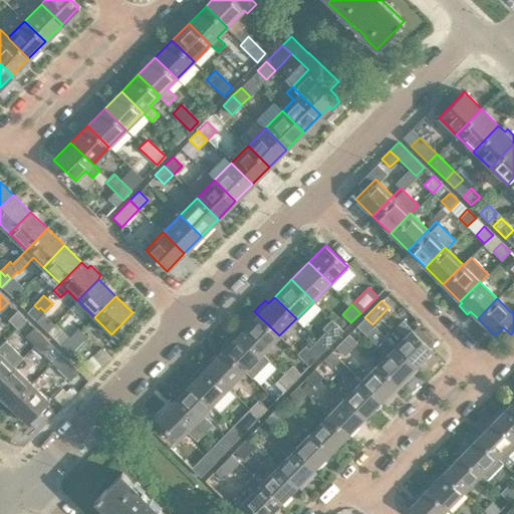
[(35,320),(44,311),(40,307),(38,309),(34,305),(27,312),(35,320)]
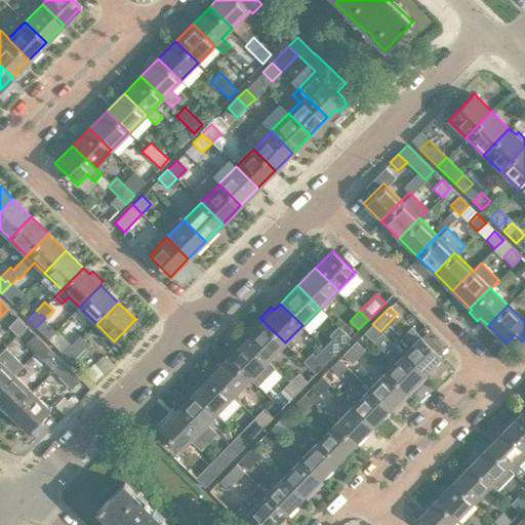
[(17,335),(26,326),(16,317),(7,326),(17,335)]
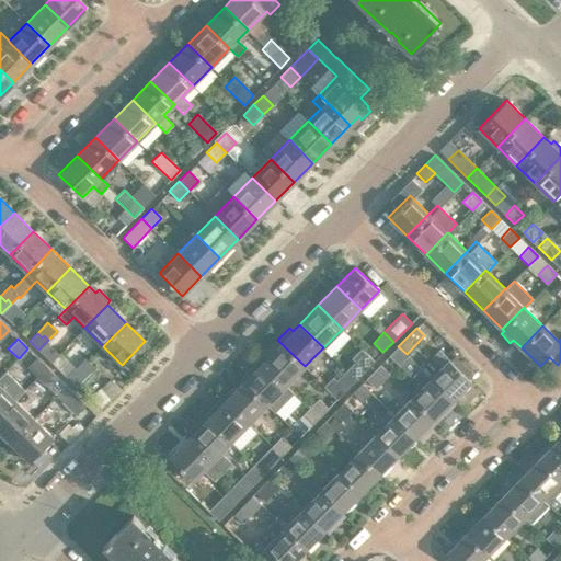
[(305,366),(277,340),(266,351),(270,354),(262,362),(286,386),(305,366)]
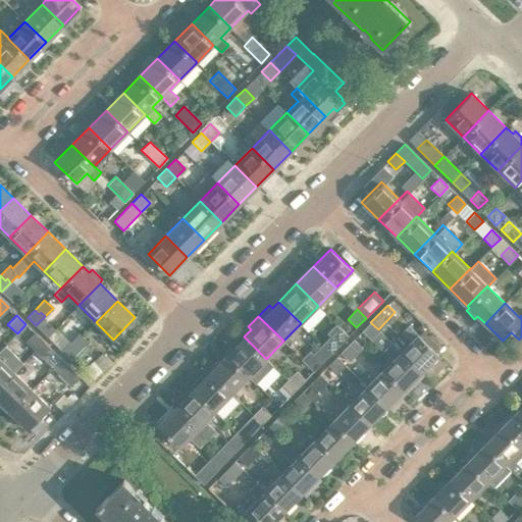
[(369,338),(378,329),(370,322),(362,330),(369,338)]
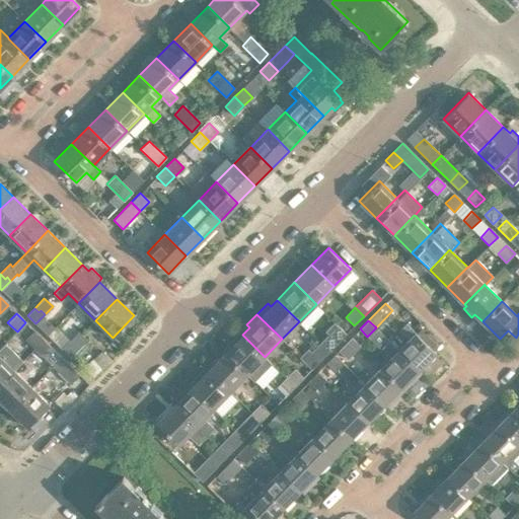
[(406,338),(396,348),(419,370),(435,352),(404,321),(397,328),(406,338)]
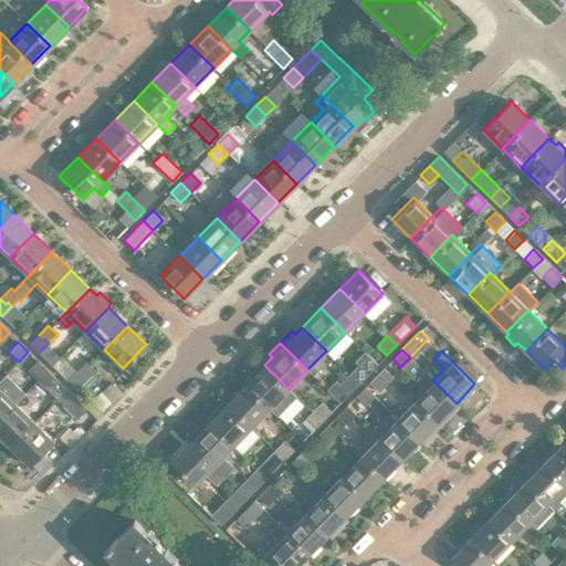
[(38,380),(48,370),(37,360),(28,370),(38,380)]
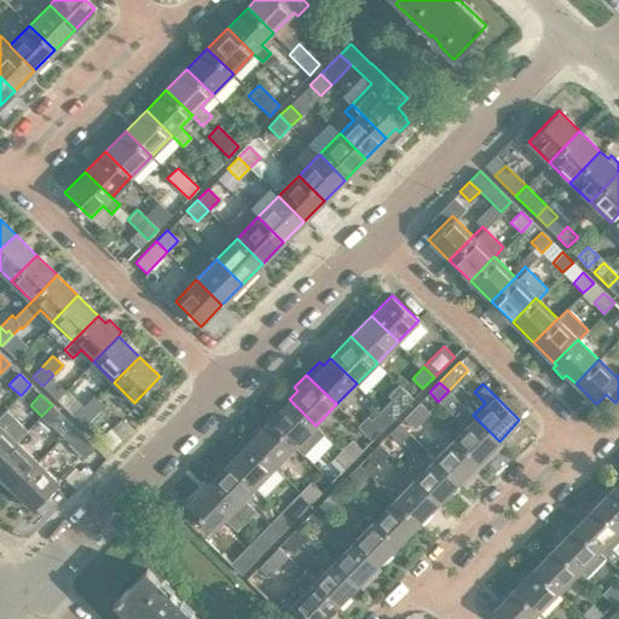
[(94,415),(104,405),(94,395),(82,408),(87,412),(90,410),(94,415)]
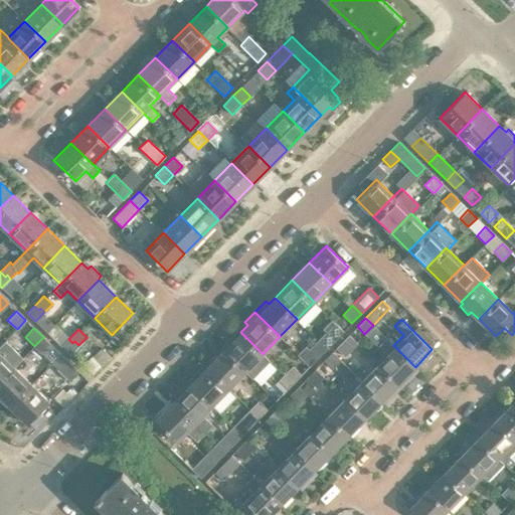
[(327,348),(335,340),(326,331),(318,340),(327,348)]
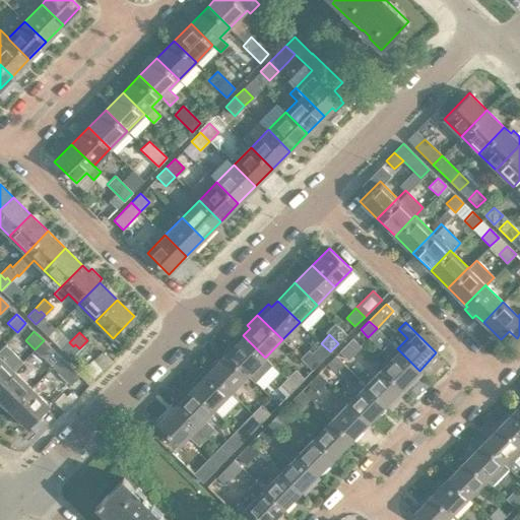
[(233,340),(222,350),(225,353),(248,375),(255,382),(272,365),(265,358),(243,335),(236,342),(233,340)]
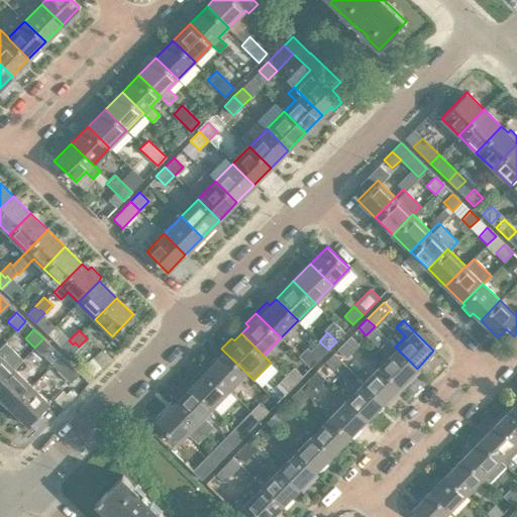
[(358,344),(350,336),(337,349),(345,357),(358,344)]
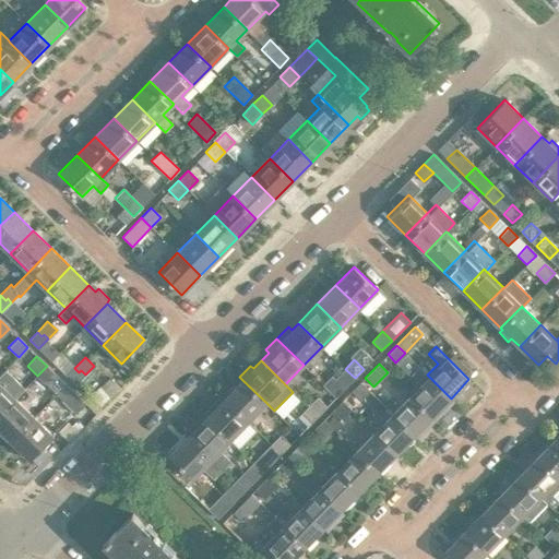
[(442,406),(451,399),(427,375),(417,365),(409,372),(419,382),(408,393),(432,417),(433,416),(437,419),(445,409),(442,406)]
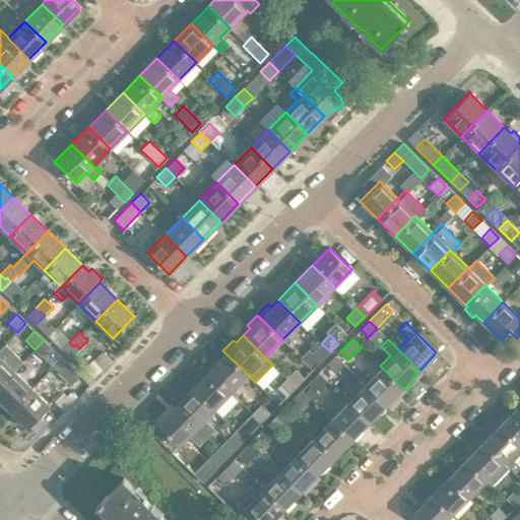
[(44,359),(53,349),(44,340),(35,349),(44,359)]
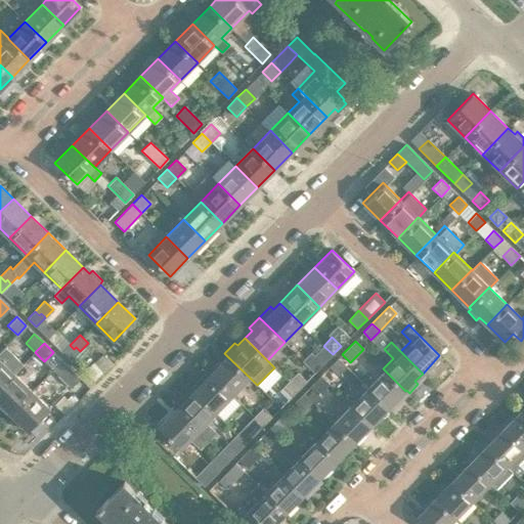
[(62,352),(71,360),(80,351),(76,347),(74,349),(70,345),(62,352)]
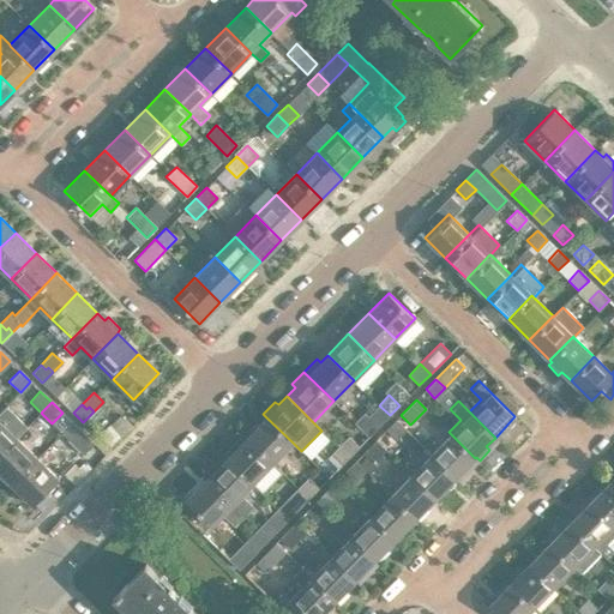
[(379,427),(381,423),(390,415),(379,405),(368,416),(379,427)]
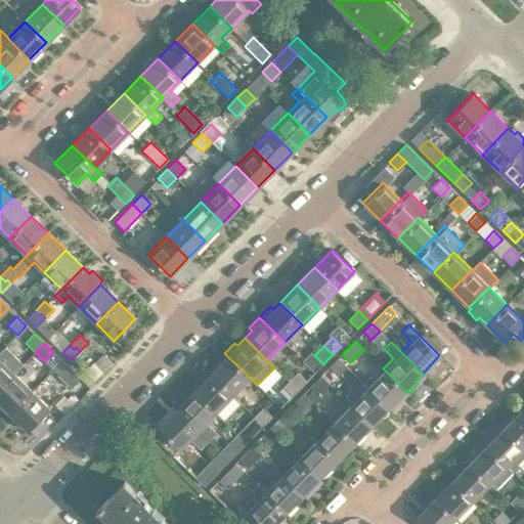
[(0,351),(0,388),(14,374),(13,374),(23,365),(4,347),(0,351)]
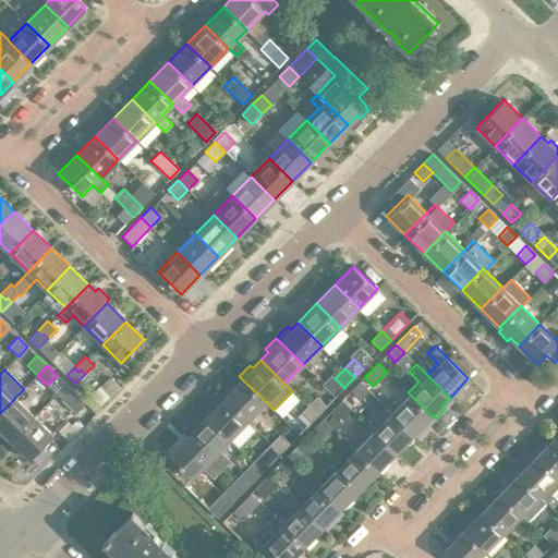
[(247,421),(266,402),(242,379),(223,398),(247,421)]
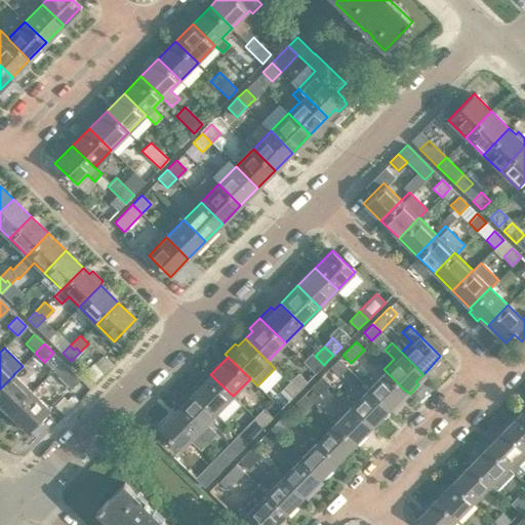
[(337,375),(346,366),(338,359),(329,368),(337,375)]
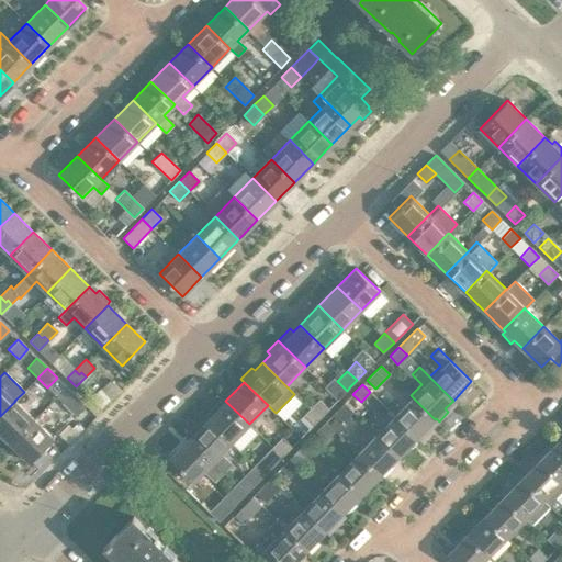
[(76,415),(86,406),(66,386),(56,396),(76,415)]
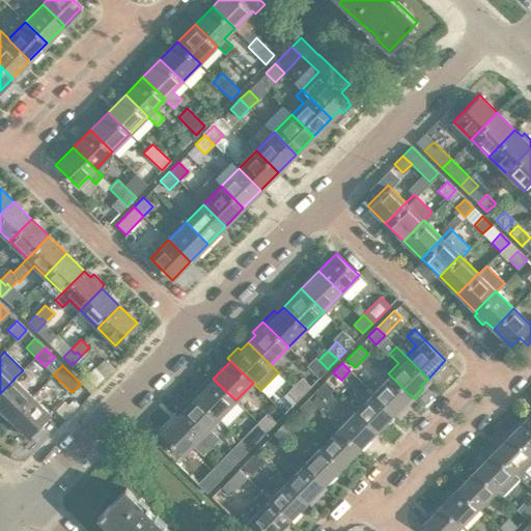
[(402,403),(411,396),(388,373),(370,391),(393,414),(394,413),(397,416),(406,407),(402,403)]
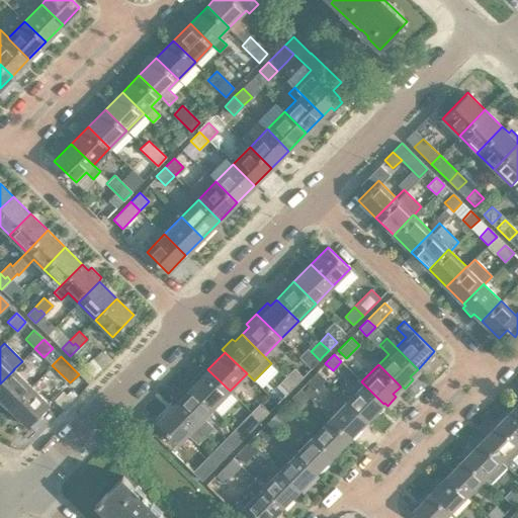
[(294,385),(303,376),(294,368),(285,376),(294,385)]
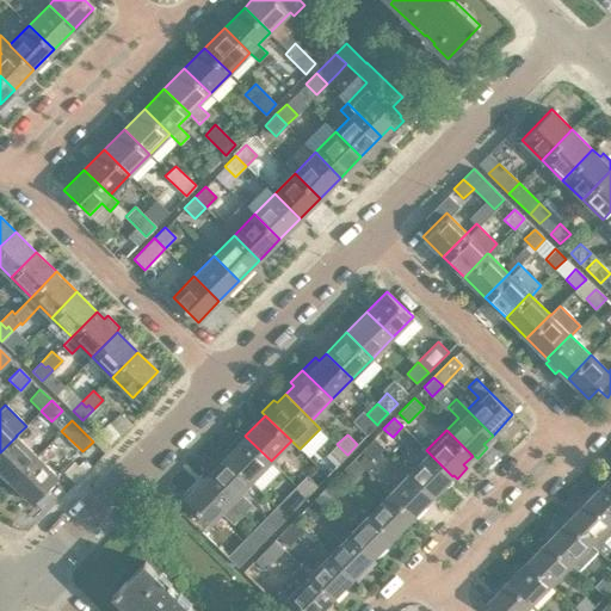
[(0,470),(12,482),(37,457),(17,436),(0,452),(0,470)]
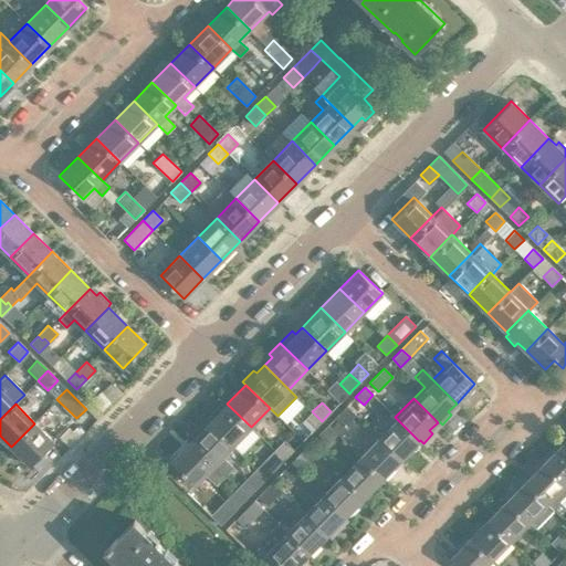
[(205,420),(232,447),(251,427),(227,404),(220,411),(217,408),(205,420)]
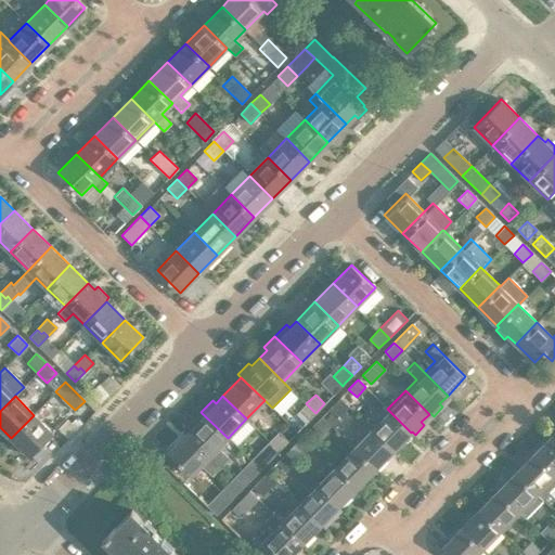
[(336,417),(347,405),(339,398),(328,409),(336,417)]
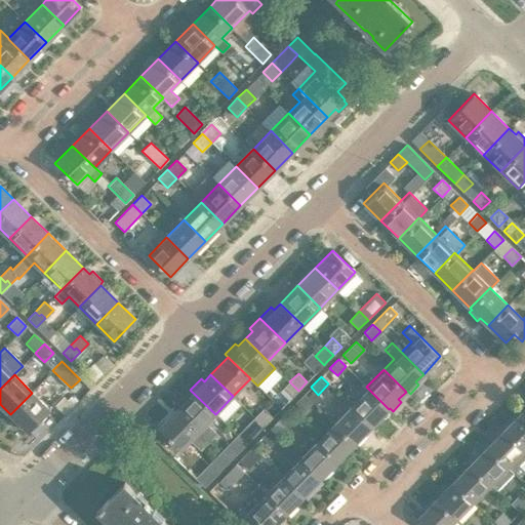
[(289,400),(298,391),(289,381),(280,392),(289,400)]
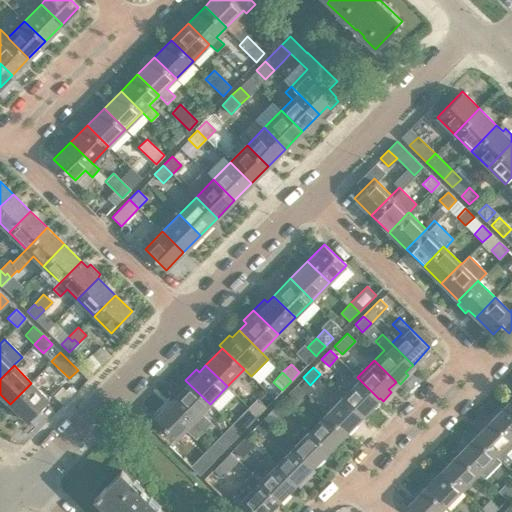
[(341,395),(362,416),(379,399),(357,377),(341,395)]
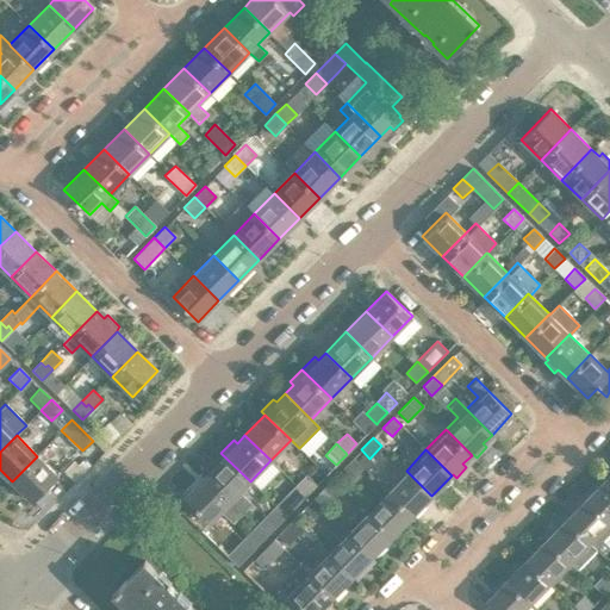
[(204,477),(242,514),(251,503),(240,492),(250,481),(221,453),(209,465),(212,467),(204,477)]
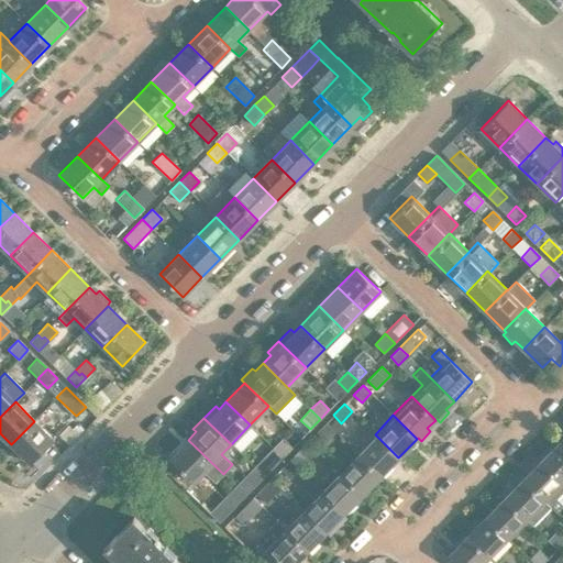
[(34,421),(11,444),(30,463),(53,440),(34,421)]
